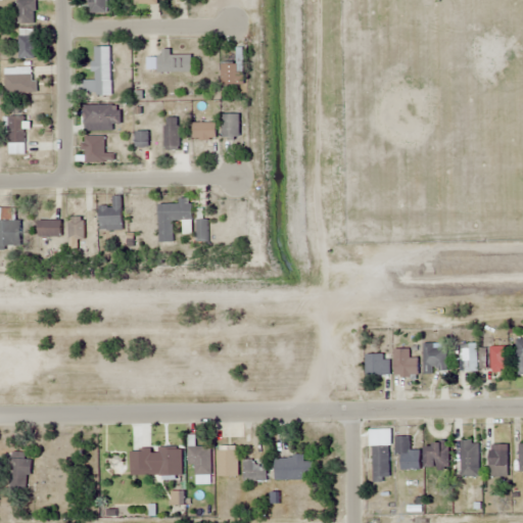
[(17,0),(17,24),(36,24),(35,0),(17,0)]
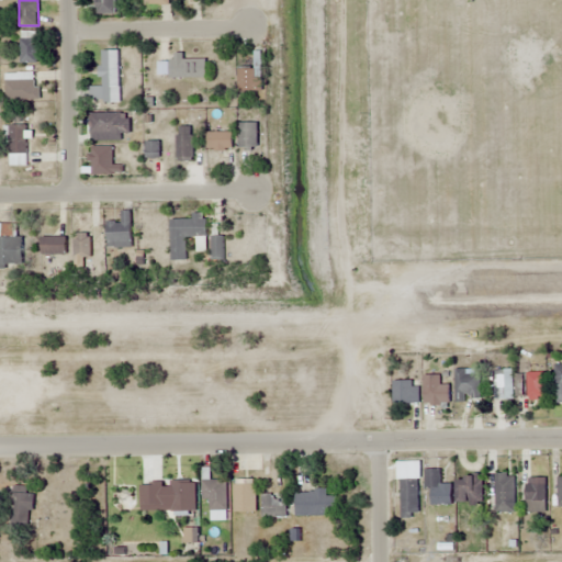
[(113,0),(94,0),(96,13),(114,13),(113,0)]
